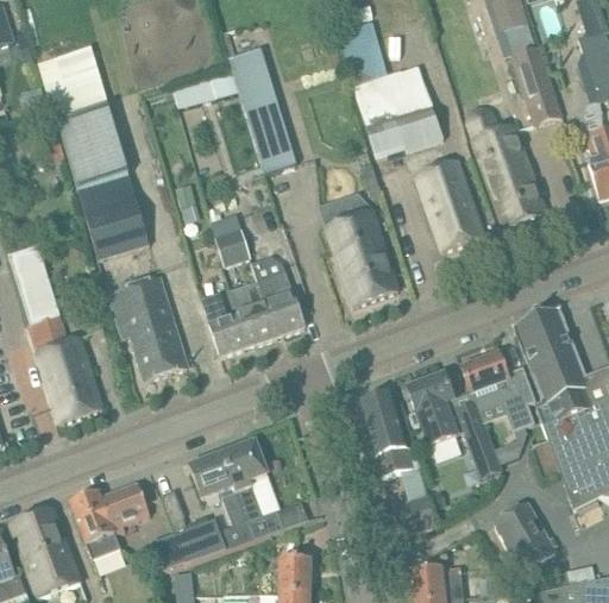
[(502,29),(525,20),(519,0),(491,0),(488,1),(497,30),(502,29)]
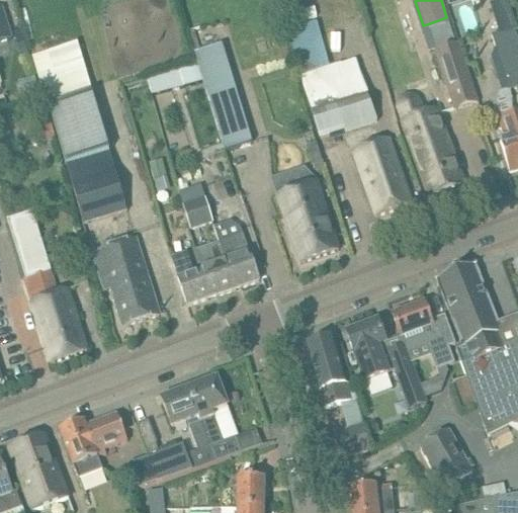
[(492,30),(510,85),(517,82),(517,41),(512,23),(516,22),(509,0),(490,0),(499,27),(492,30)]
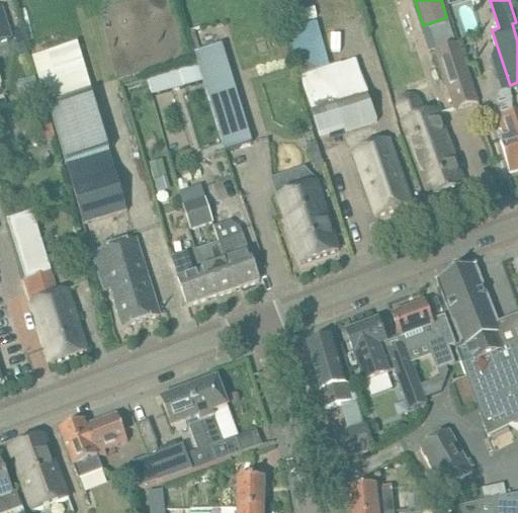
[(0,37),(11,33),(1,4),(0,3),(0,37)]
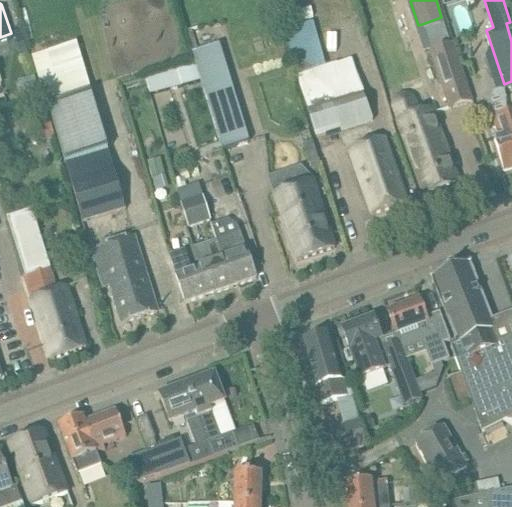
[(372,115),(363,85),(352,55),(337,60),(337,58),(326,62),(312,16),(284,25),(317,132),(372,115)]
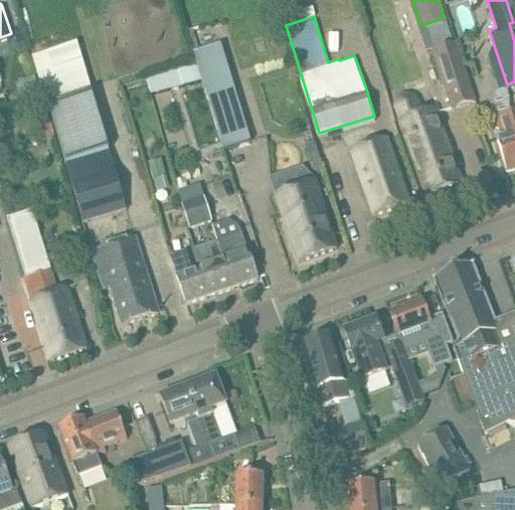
[(444,17),(424,24),(432,46),(451,40),(444,17)]
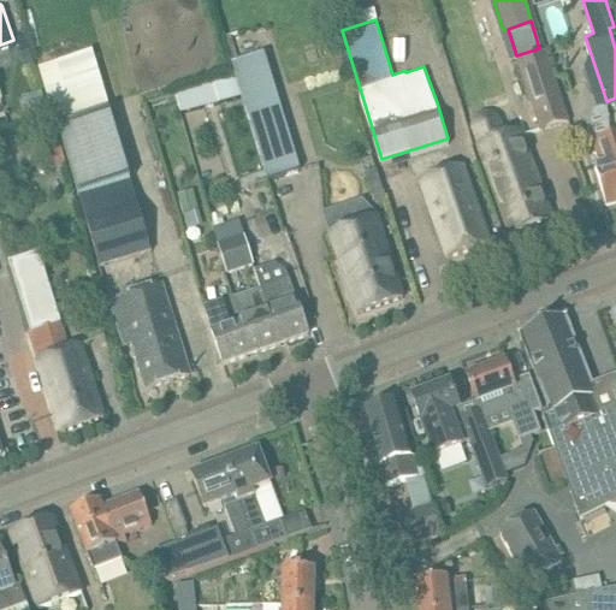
[(539,48),(516,55),(538,125),(562,118),(539,48)]
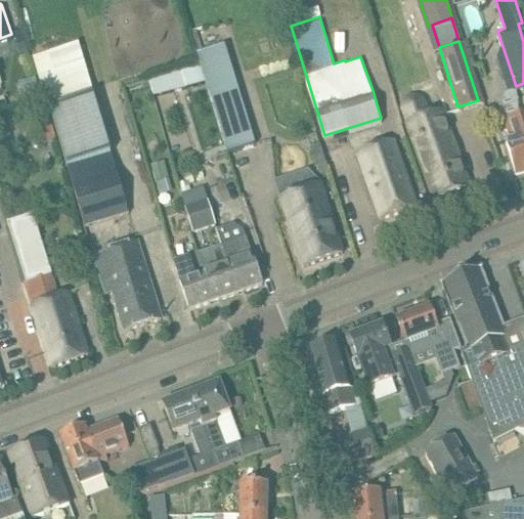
[(197,50),(200,59),(205,76),(227,148),(255,139),(224,42),(197,50)]
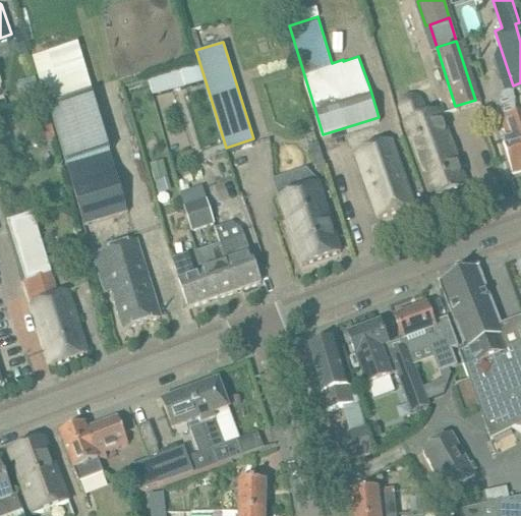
[(204,75),(198,59),(148,75),(152,91),(204,75)]
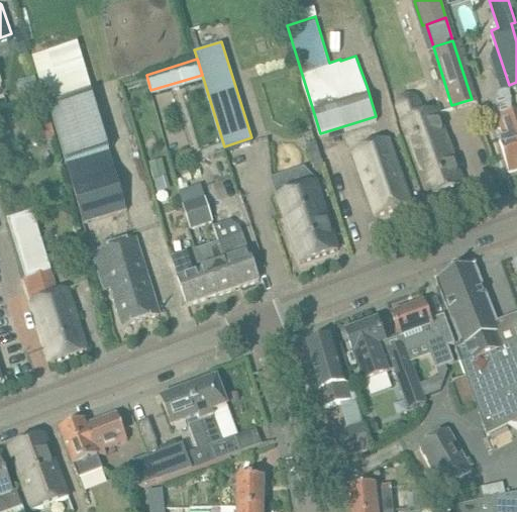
[(498,88),(493,98),(498,114),(504,135),(499,136),(503,148),(509,168),(516,165),(516,124),(512,110),(509,85),(498,88)]
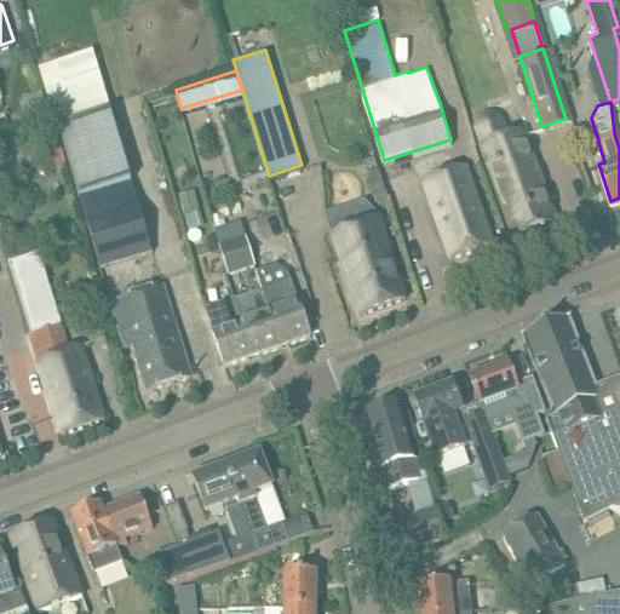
[(57,122),(79,193),(130,177),(131,177),(110,107),(57,122)]
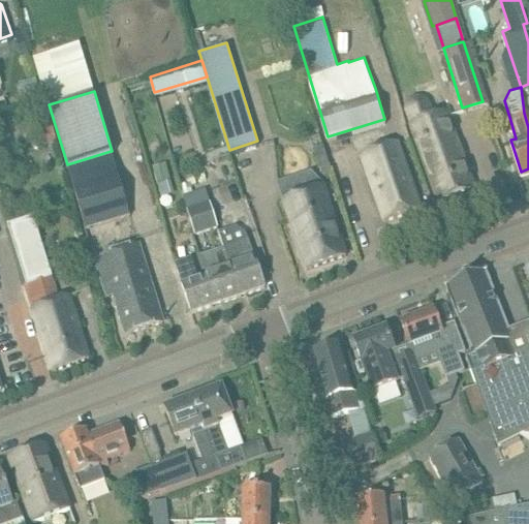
[(438,112),(434,100),(432,97),(430,94),(427,92),(424,91),(421,91),(417,91),(413,92),(411,94),(408,96),(407,99),(406,102),(406,106),(406,110),(439,199),(474,187),(446,109),(438,112)]
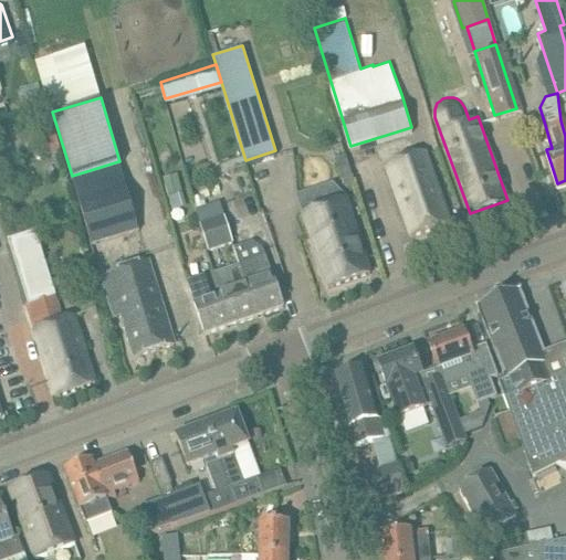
[(450,220),(443,199),(427,148),(388,160),(411,232),(450,220)]
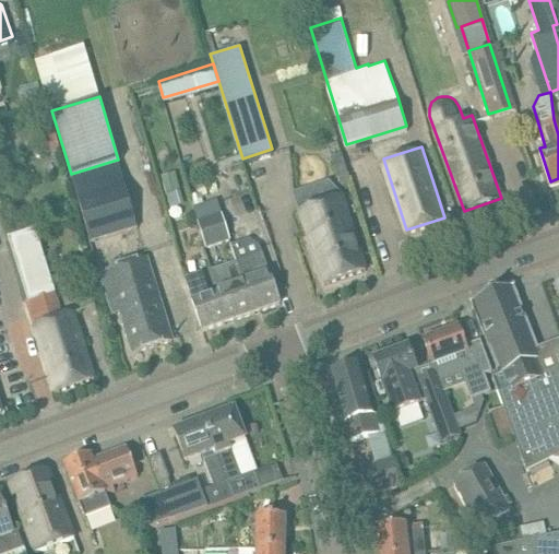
[(343,157),(333,161),(340,180),(349,177),(343,157)]
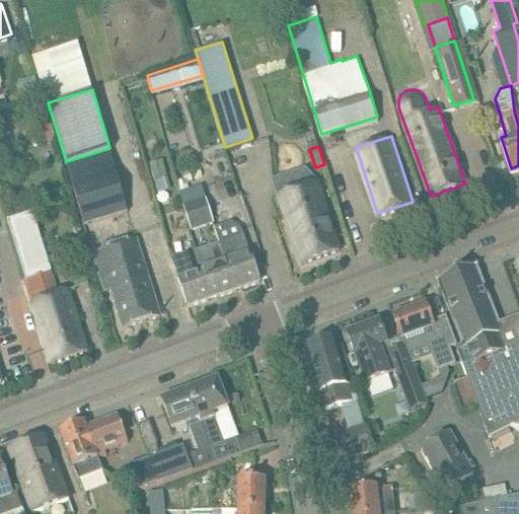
[(108,148),(66,161),(65,161),(85,220),(128,206),(108,148)]
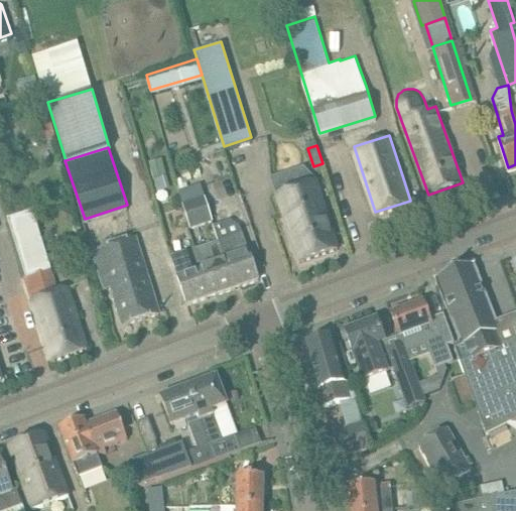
[(338,246),(331,227),(314,179),(276,193),(299,259),(338,246)]
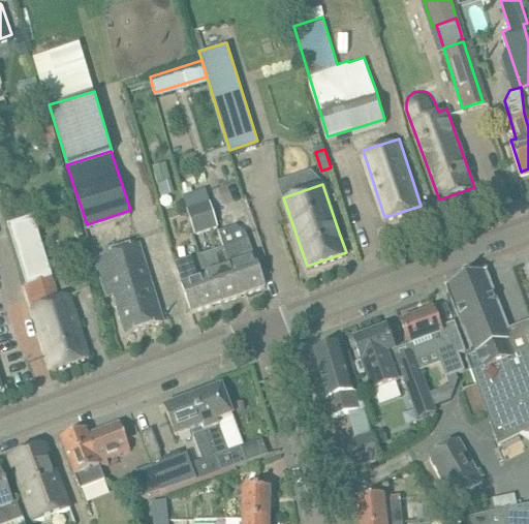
[(186,206),(190,218),(213,210),(209,198),(186,206)]
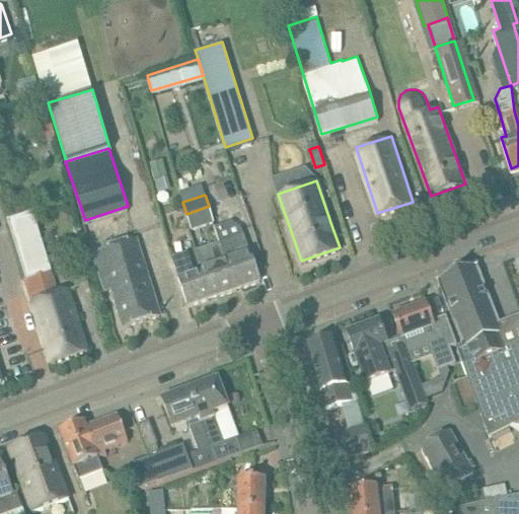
[(187,214),(190,223),(191,225),(212,218),(209,206),(187,214)]
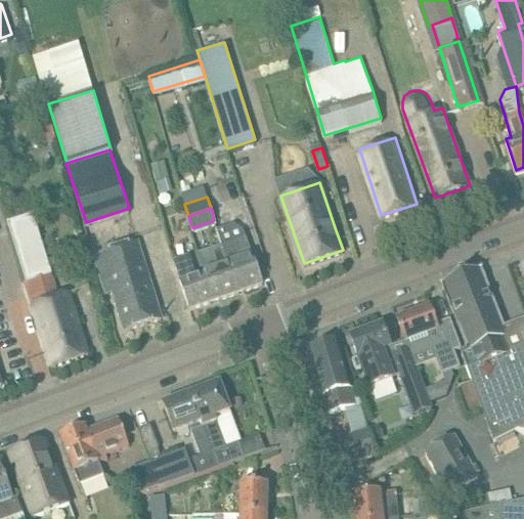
[(31,211),(7,218),(27,277),(24,278),(52,363),(88,352),(81,333),(68,291),(57,294),(49,269),(47,264),(31,211)]
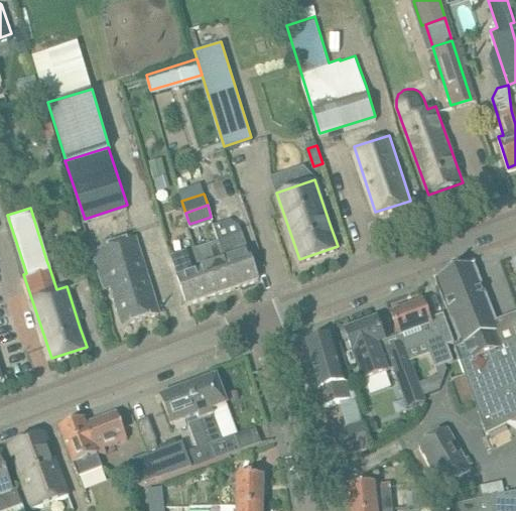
[(218,238),(235,285),(258,276),(249,248),(248,248),(242,230),(218,238)]
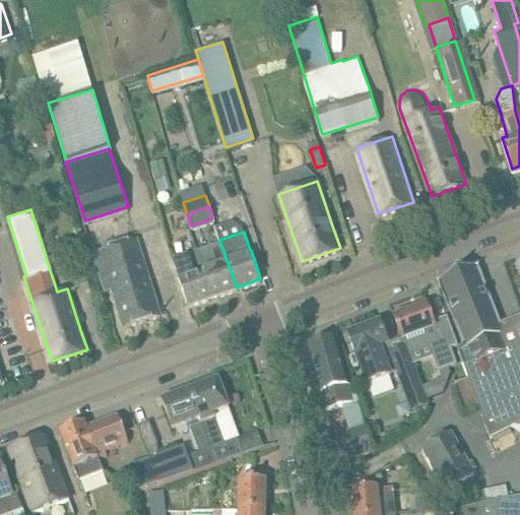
[(159,313),(153,294),(137,239),(94,251),(106,286),(113,284),(125,323),(159,313)]
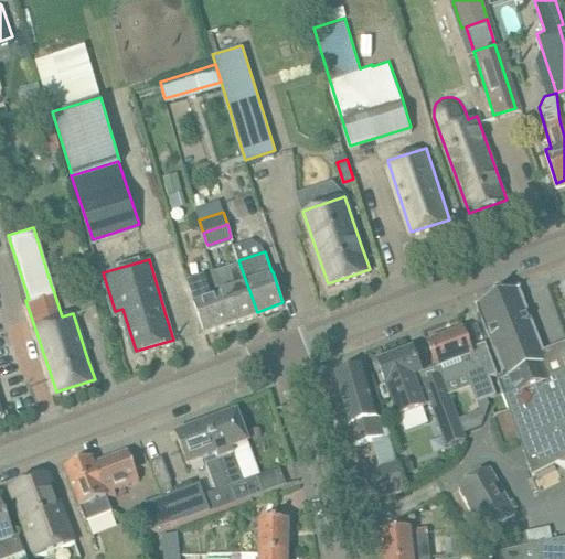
[(220,290),(231,321),(257,312),(238,260),(213,269),(221,290),(220,290)]
